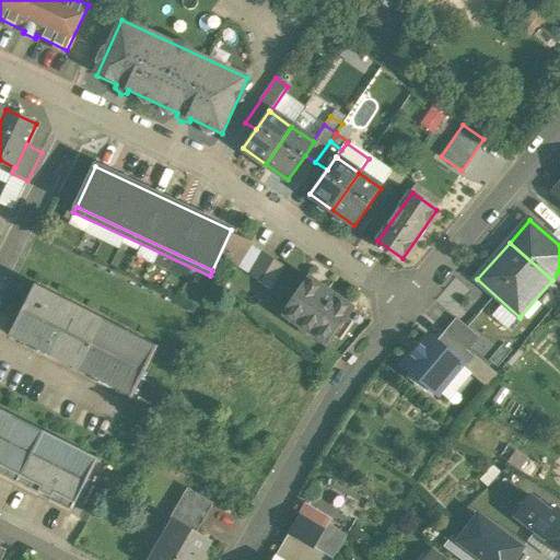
[(264,252),(252,244),(238,266),(251,273),(264,252)]
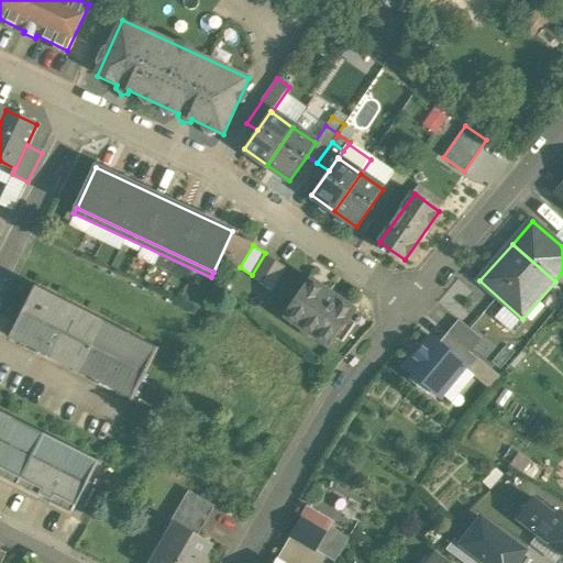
[(276,260),(263,282),(275,289),(288,267),(276,260)]
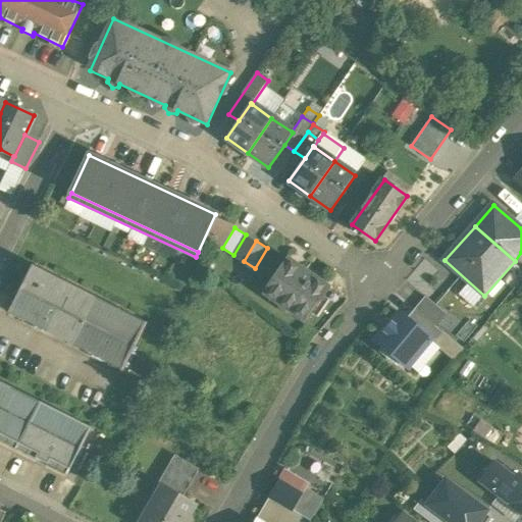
[(331,289),(288,259),(264,292),(308,322),(331,289)]
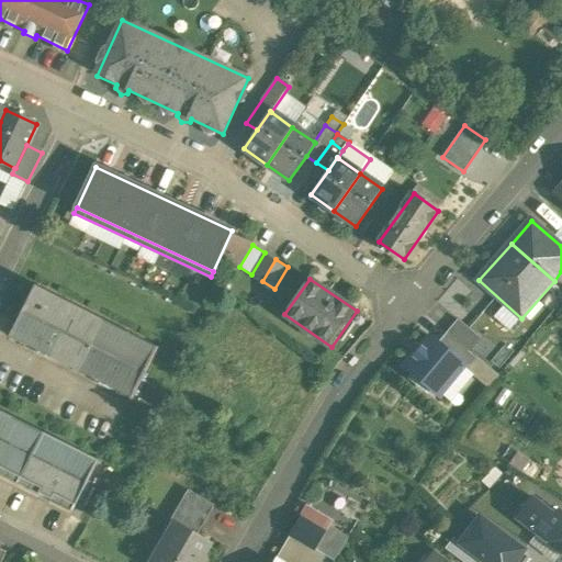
[(158,348),(35,287),(10,337),(133,400),(158,348)]
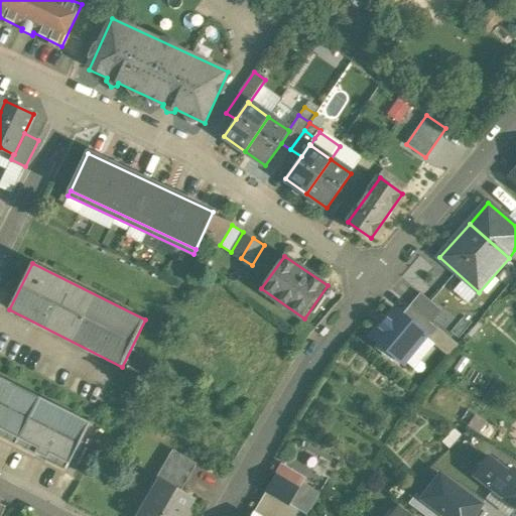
[(440,310),(421,294),(411,305),(430,323),(440,310)]
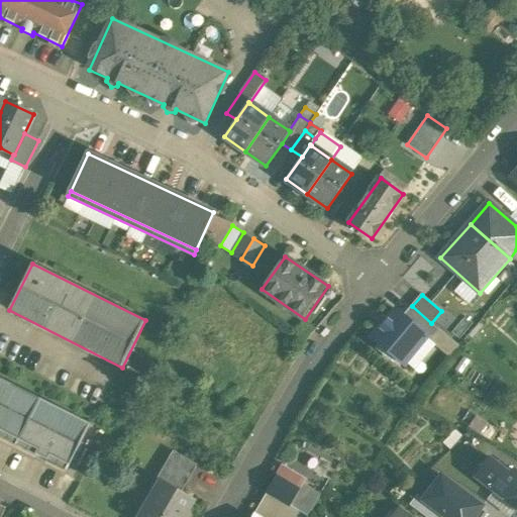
[(431,323),(411,306),(403,315),(427,335),(426,337),(429,339),(438,329),(431,323)]
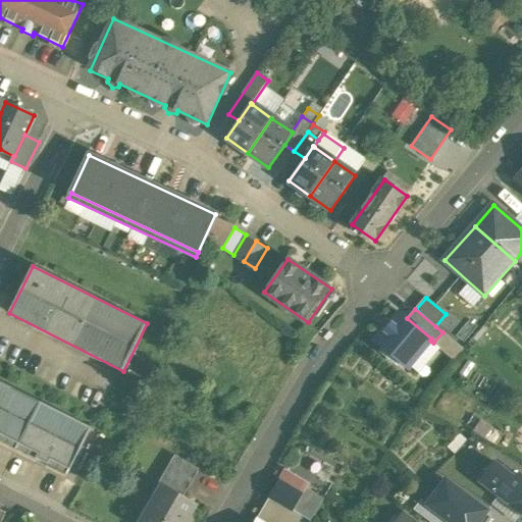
[(400,313),(376,341),(408,367),(430,341),(431,338),(407,318),(400,313)]
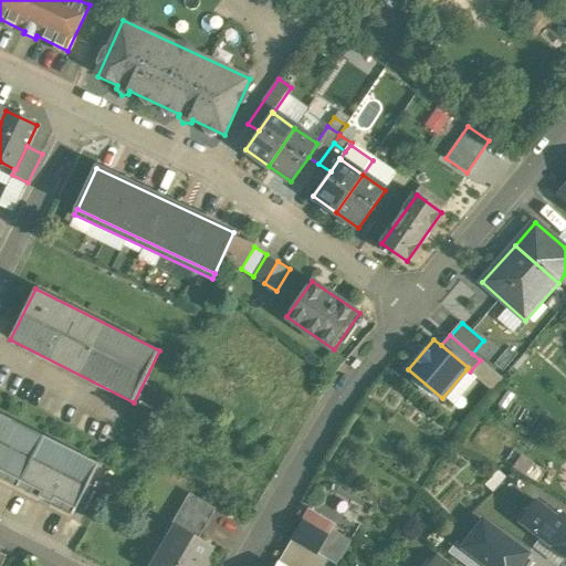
[(44,437),(0,415),(0,472),(22,483),(44,437)]
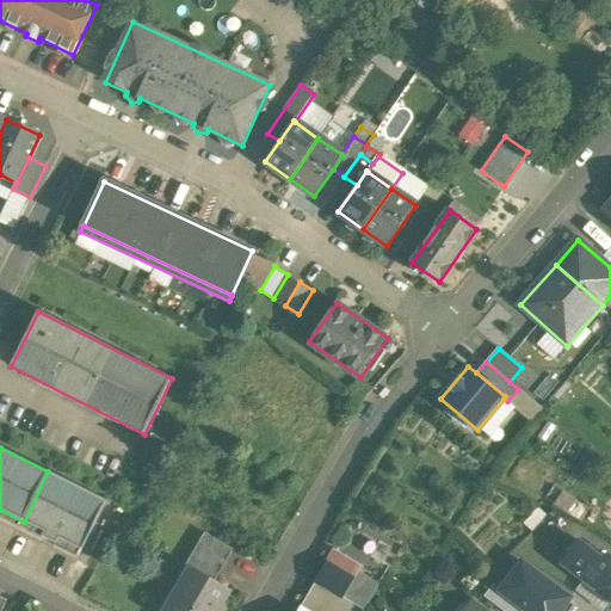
[(107,501),(48,471),(24,522),(47,532),(43,539),(57,547),(61,539),(84,551),(107,501)]
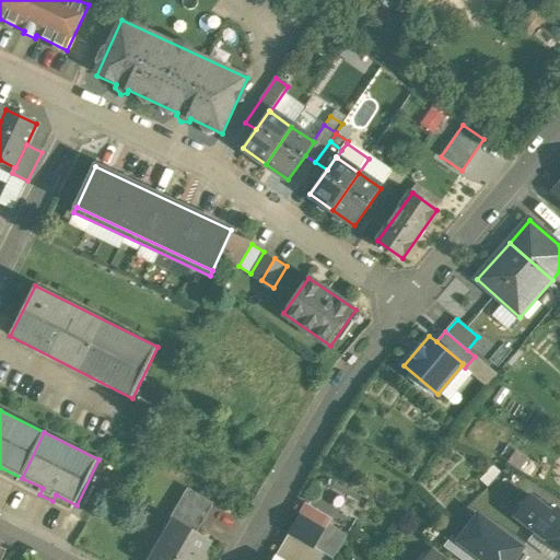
[(213,504),(187,490),(170,521),(173,523),(174,521),(196,534),(213,504)]
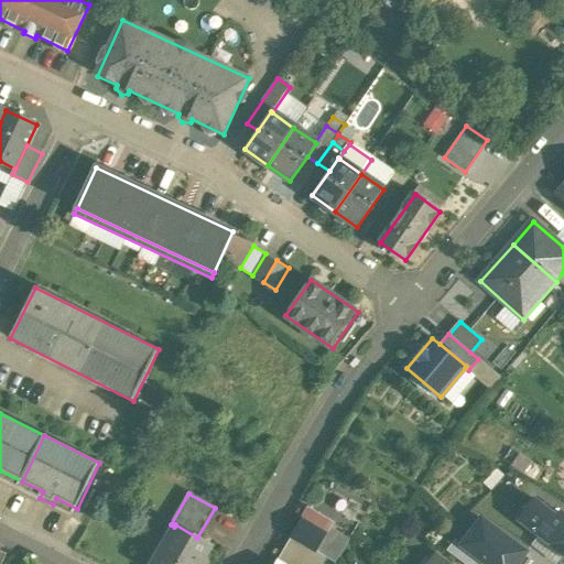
[(350,500),(333,530),(349,541),(368,511),(350,500)]
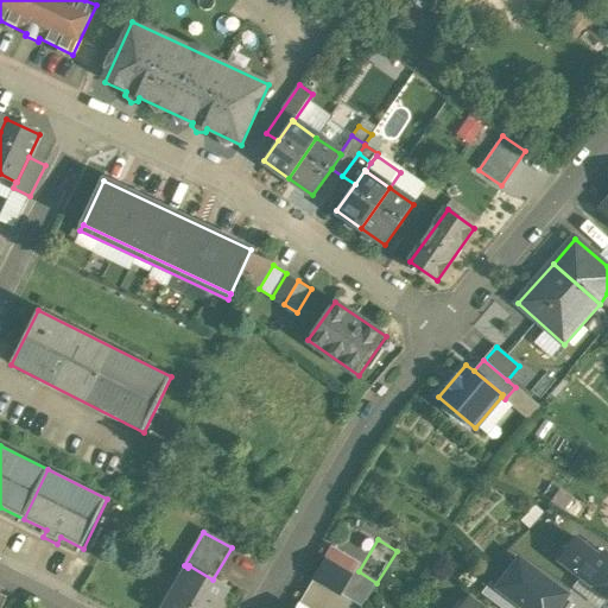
[(586,546),(577,539),(562,561),(595,587),(607,570),(607,556),(602,552),(599,557),(586,546)]
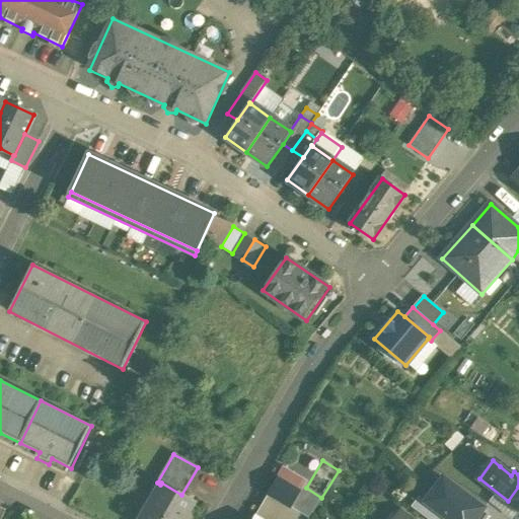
[(304,482),(283,468),(277,478),(300,493),(303,487),(302,486),(304,482)]
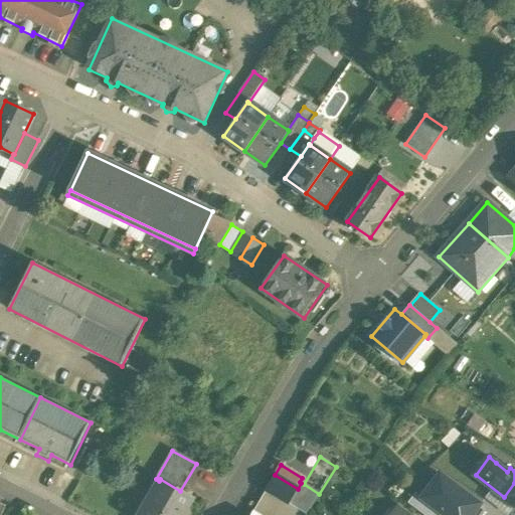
[(440,474),(421,498),(444,514),(473,514),(481,505),(440,474)]
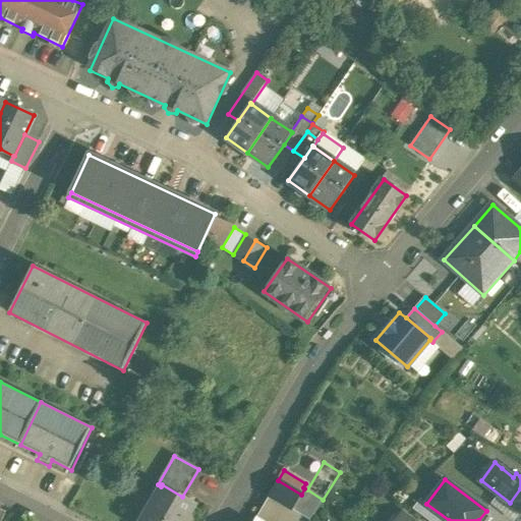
[(301,495),(278,480),(269,497),(291,511),(301,495)]
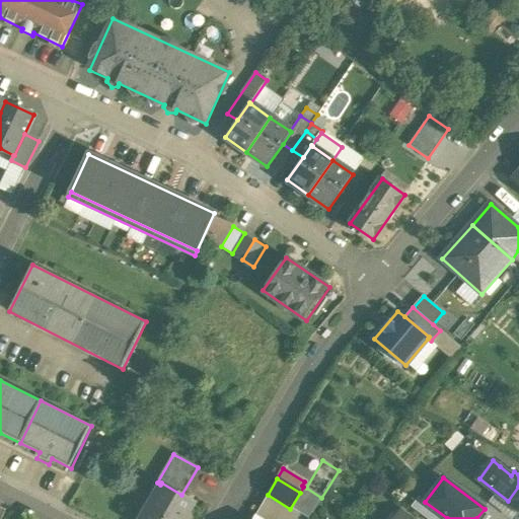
[(181,495),(161,483),(160,485),(140,518),(184,518),(195,503),(181,495)]
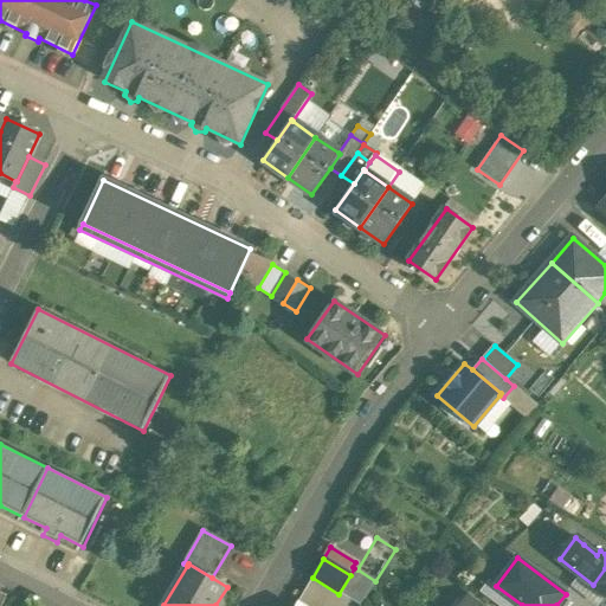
[(358,569),(354,568),(350,575),(339,594),(347,599),(359,605),(360,605),(375,581),(358,569)]
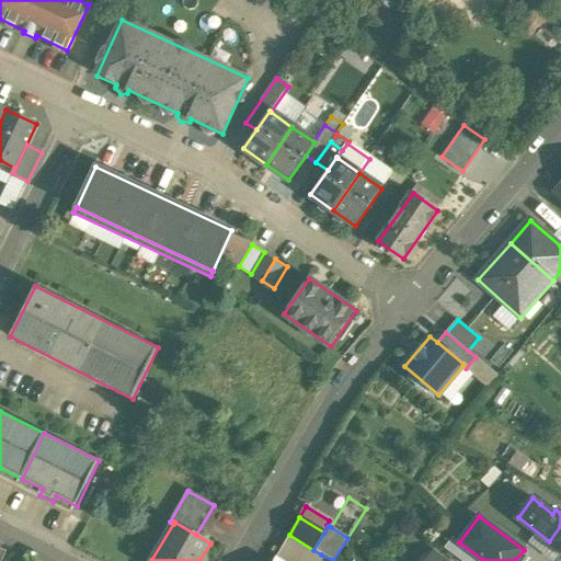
[(560,526),(549,541),(560,550),(560,526)]
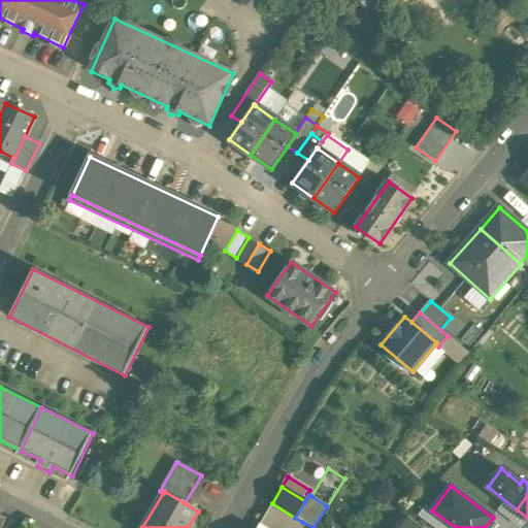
[(295,518),(272,503),(259,525),(264,527),(298,527),(302,522),(295,518)]
